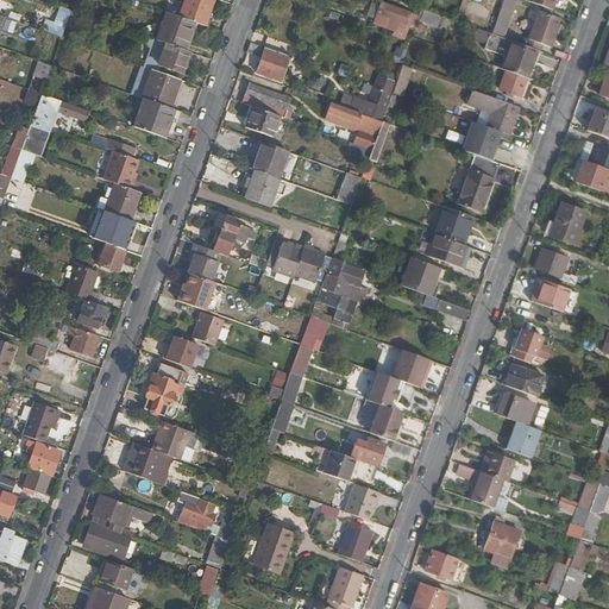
[(179,12),(182,2),(173,0),(170,0),(168,8),(179,12)]
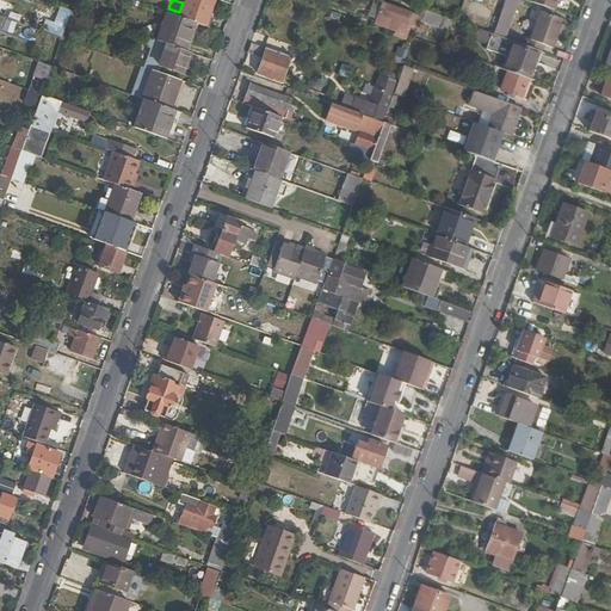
[(189,0),(183,18),(198,23),(208,26),(217,0),(189,0)]
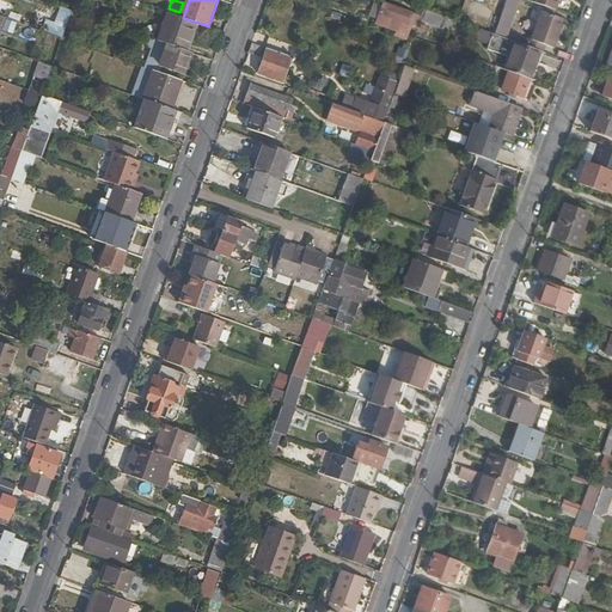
[(508,0),(507,7),(516,11),(520,0),(508,0)]
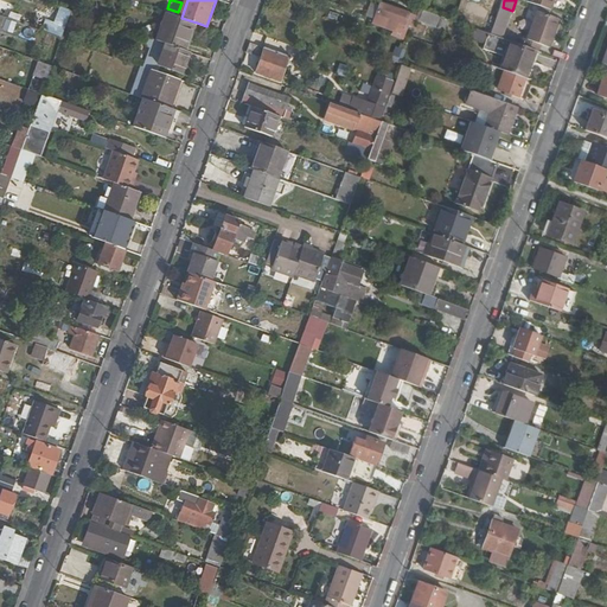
[(549,0),(550,0),(548,7),(564,13),(568,0),(549,0)]
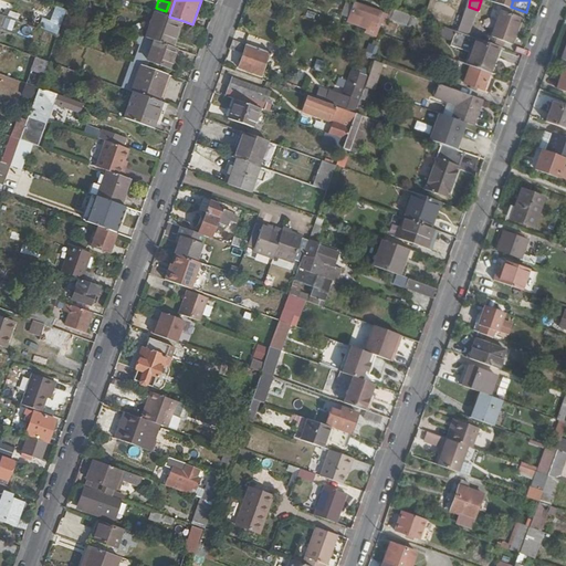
[(390,14),(358,2),(354,13),(365,18),(363,27),(371,30),(375,21),(387,25),(390,14)]
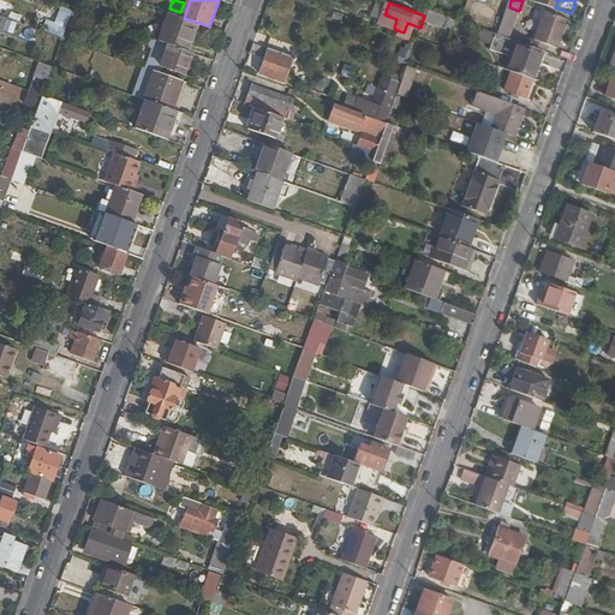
[(51,34),(64,39),(73,11),(60,6),(51,34)]
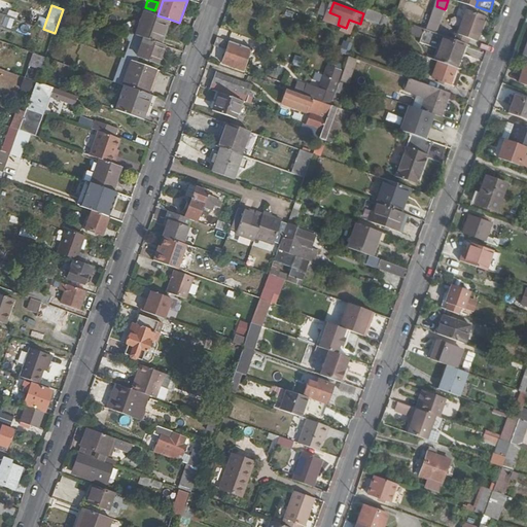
[(388,15),(369,8),(364,18),(385,25),(388,15)]
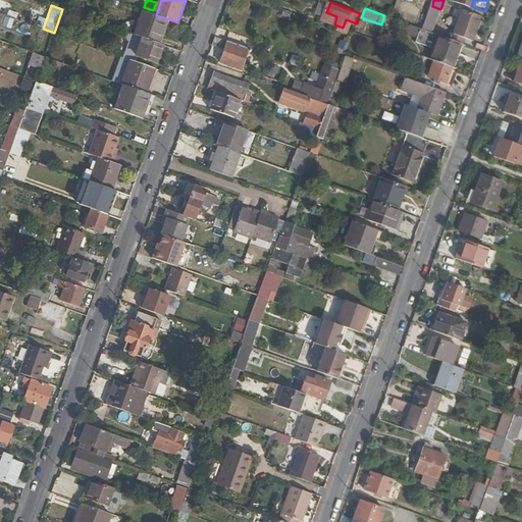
[(474,41),(483,16),(465,9),(461,23),(464,24),(460,36),(474,41)]
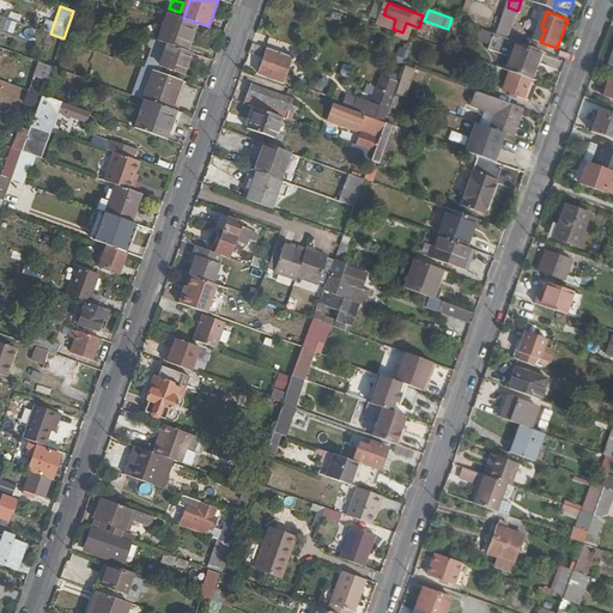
[(183,18),(173,13),(162,42),(169,44),(171,44),(189,52),(199,23),(183,18)]
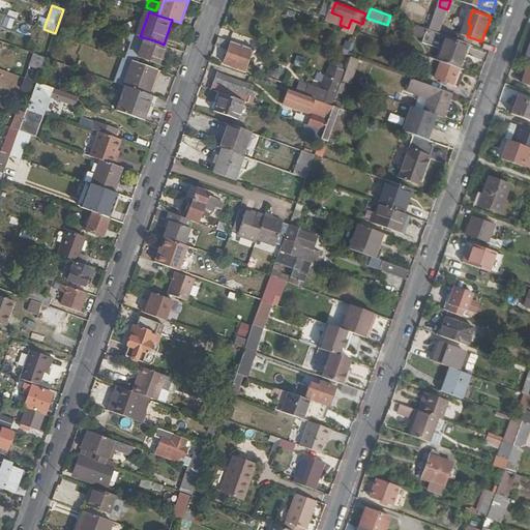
[(15,19),(0,12),(0,24),(2,25),(4,19),(13,22),(15,19)]
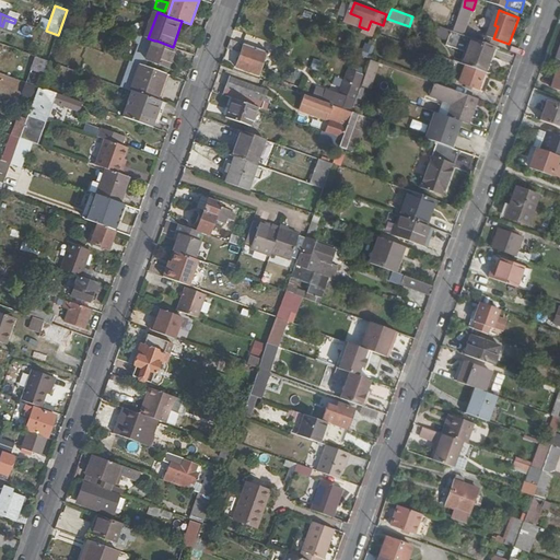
[(435,34),(446,38),(450,31),(438,26),(435,34)]
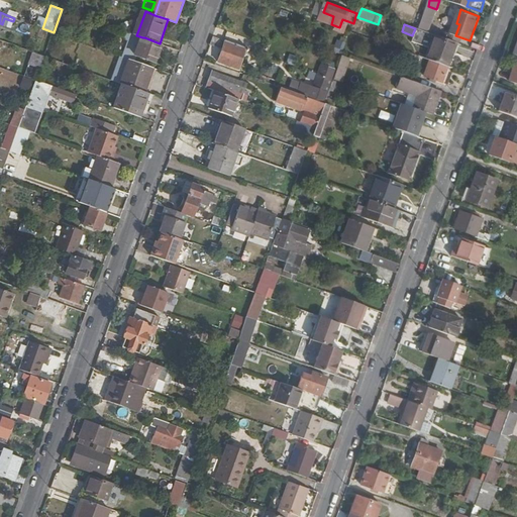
[(414,40),(421,42),(424,33),(417,30),(414,40)]
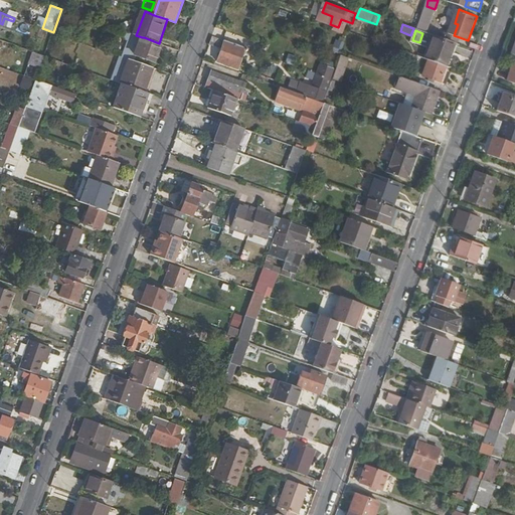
[(455,41),(437,35),(427,59),(432,60),(449,66),(453,56),(451,55),(455,41)]
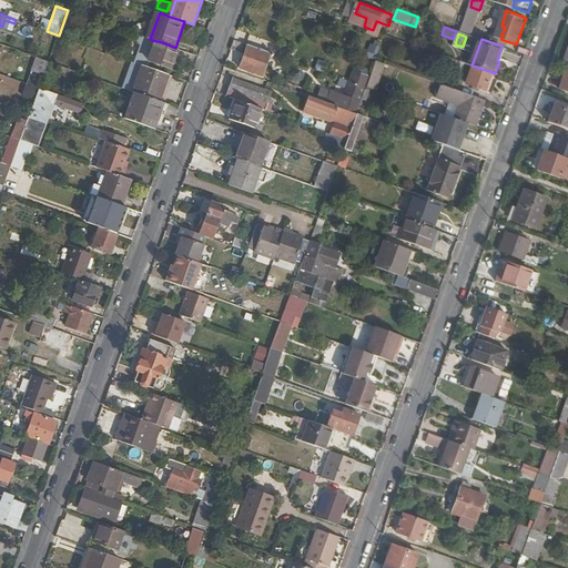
[(277,54),(236,40),(233,50),(246,56),(242,68),(265,75),(272,57),(275,58),(277,54)]
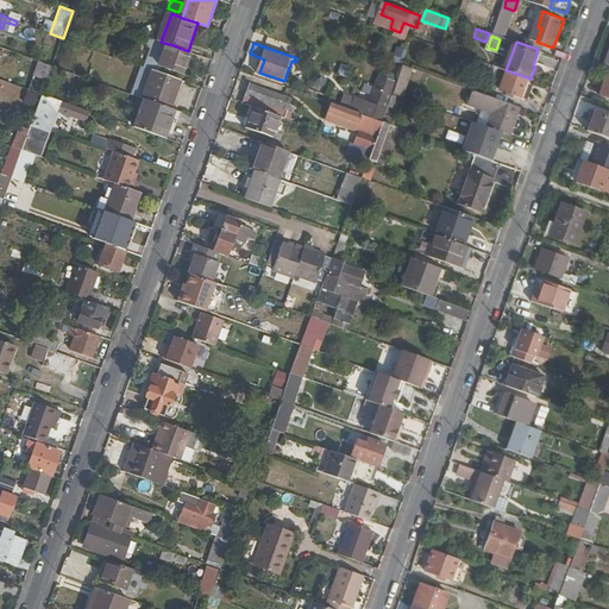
[(183,74),(192,52),(188,51),(170,44),(168,44),(159,66),(183,74)]
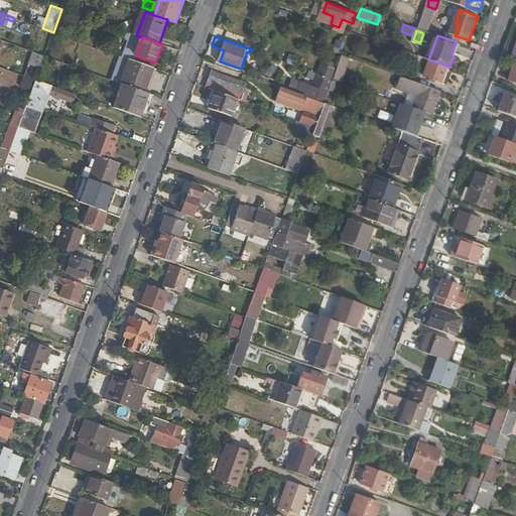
[(32,51),(24,75),(34,79),(43,55),(32,51)]
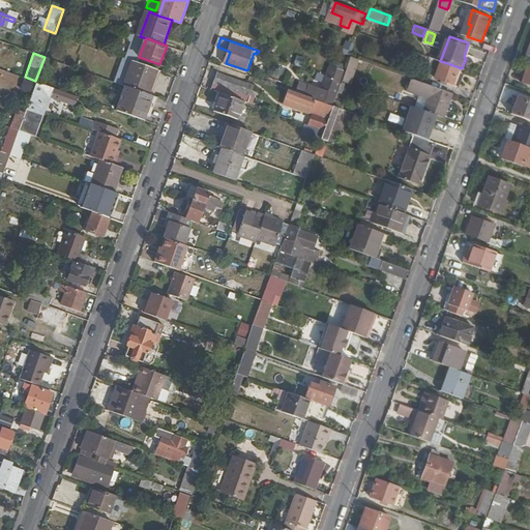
[(352,57),(348,70),(355,72),(360,59),(352,57)]
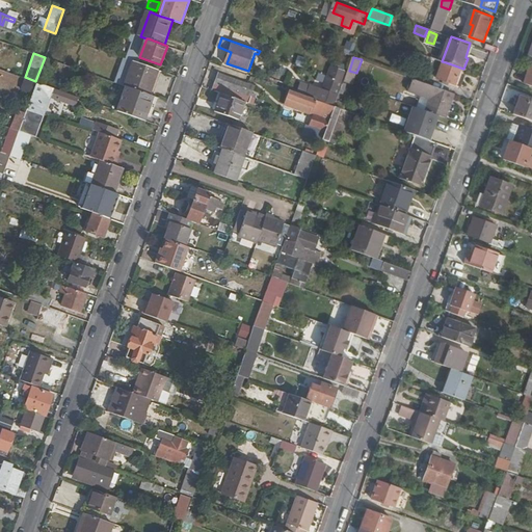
[(149,95),(157,70),(132,61),(124,85),(149,95)]
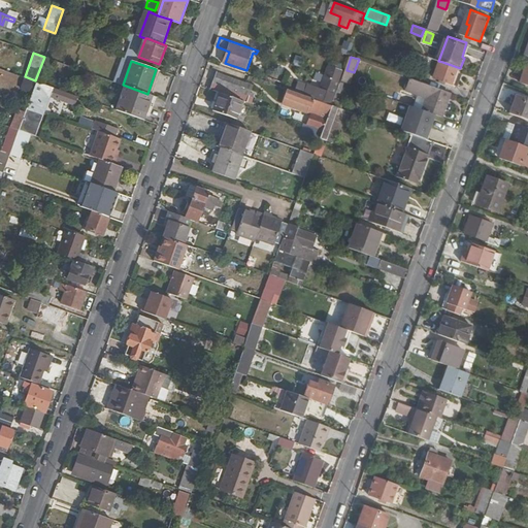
[(460,68),(442,62),(436,80),(453,87),(460,68)]
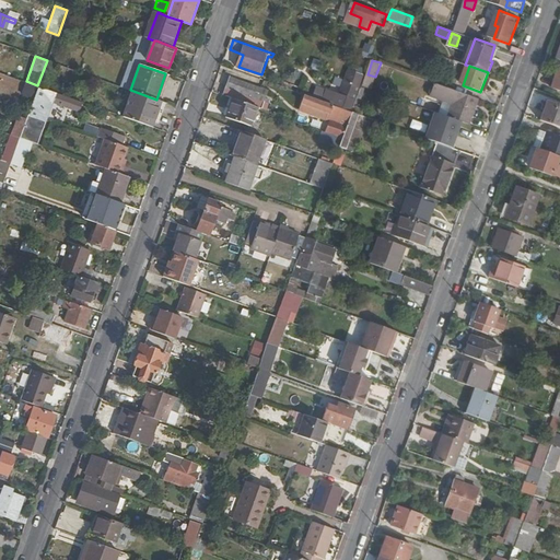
[(315,114),(311,126),(345,137),(342,144),(349,147),(360,118),(363,119),(364,115),(363,114),(365,108),(357,105),(363,86),(371,89),(375,77),(368,74),(352,69),(345,94),(321,86),(316,97),(307,94),(304,103),(343,117),(341,123),(315,114)]
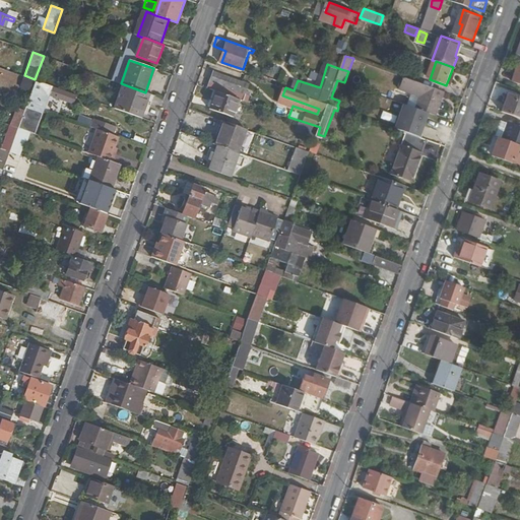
[(149,94),(157,70),(153,68),(145,92),(147,93),(149,94)]
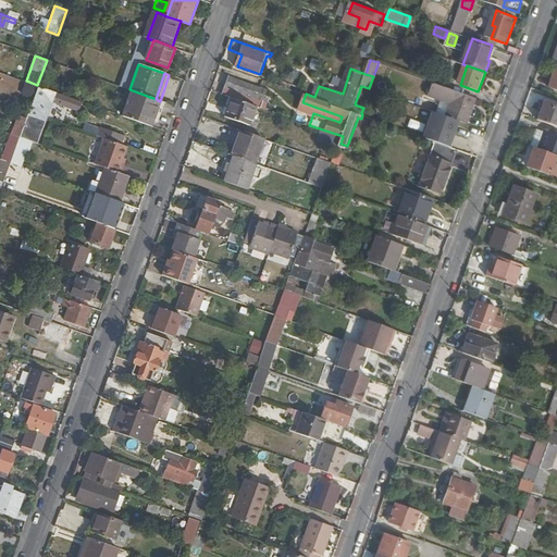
[(257,104),(256,106),(263,109),(265,101),(259,98),(263,87),(231,75),(224,93),(231,95),(257,104)]
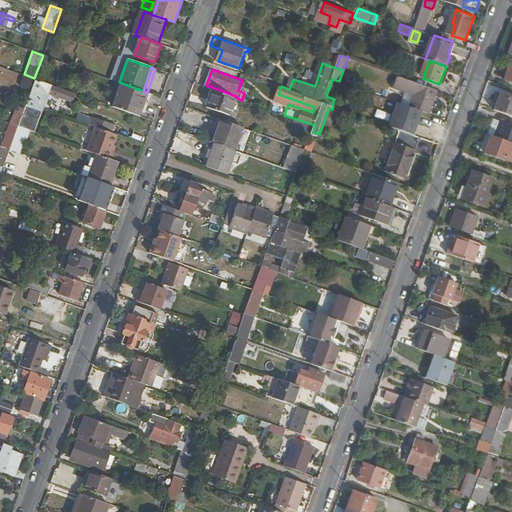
[(438,89),(402,77),(398,88),(410,93),(406,105),(422,110),(431,113),(437,98),(435,97),(438,89)]
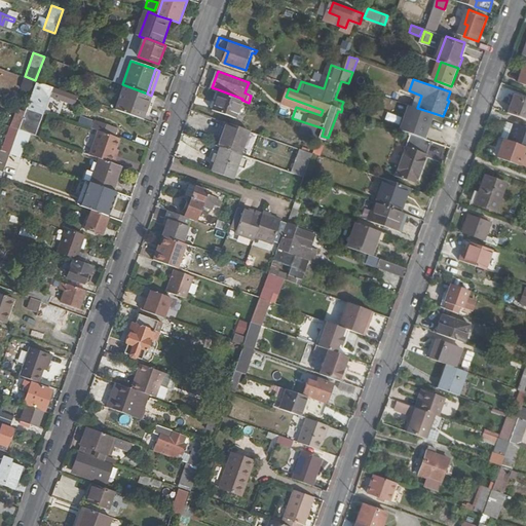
[(21,81),(23,91),(30,89),(28,80),(21,81)]
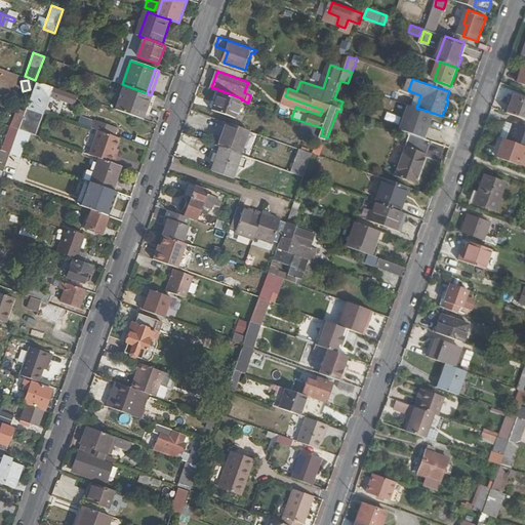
[(41,113),(50,86),(35,80),(27,105),(26,108),(41,113)]
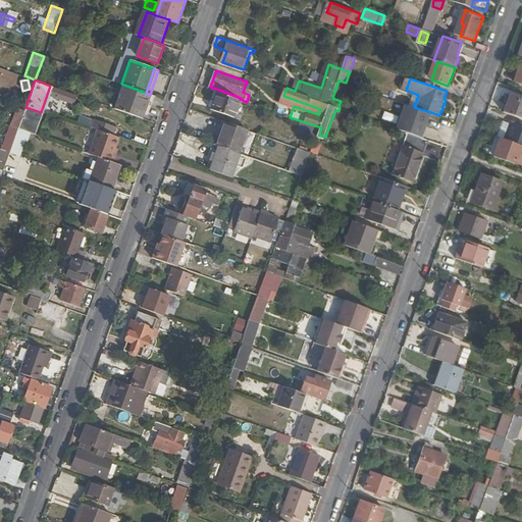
[(112,108),(140,117),(142,112),(148,94),(146,93),(121,84),(120,84),(112,108)]
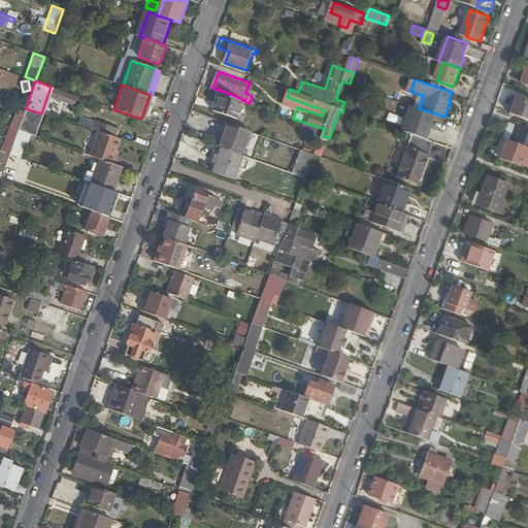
[(50,98),(74,106),(77,96),(54,88),(50,98)]
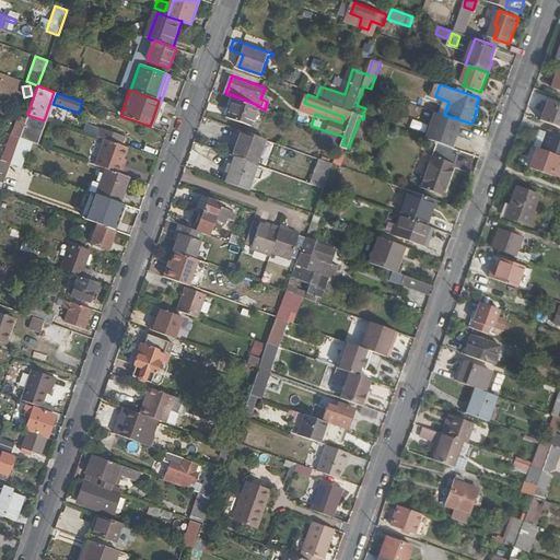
[(252,125),(257,106),(258,105),(232,95),(225,115),(252,125)]
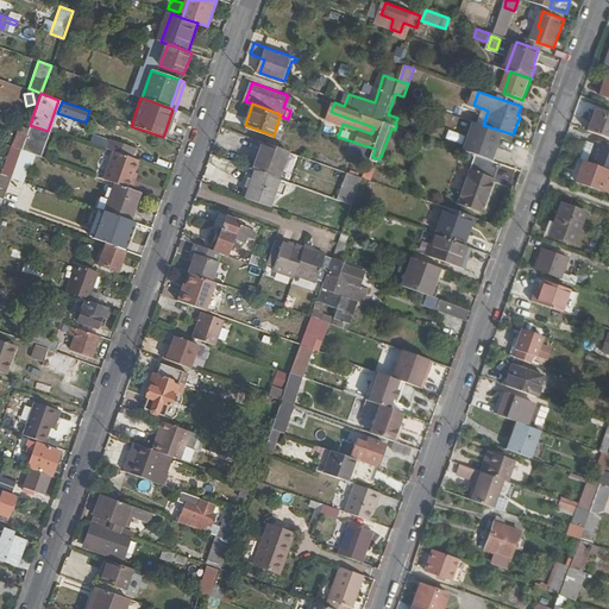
[(171,135),(180,112),(175,111),(173,110),(165,131),(171,135)]
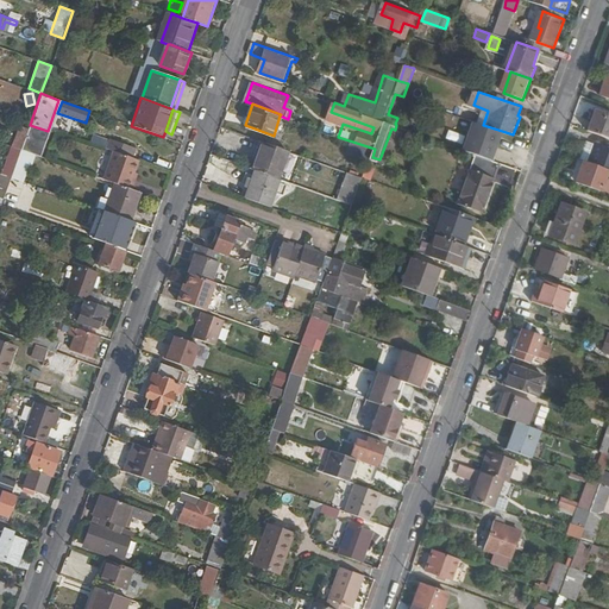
[(608,113),(598,110),(591,131),(608,136),(608,113)]
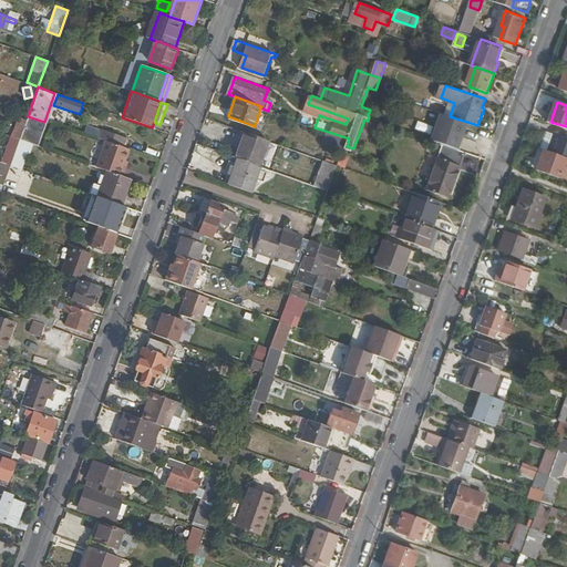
[(459,148),(467,122),(450,116),(441,113),(432,138),(445,143),(459,148)]
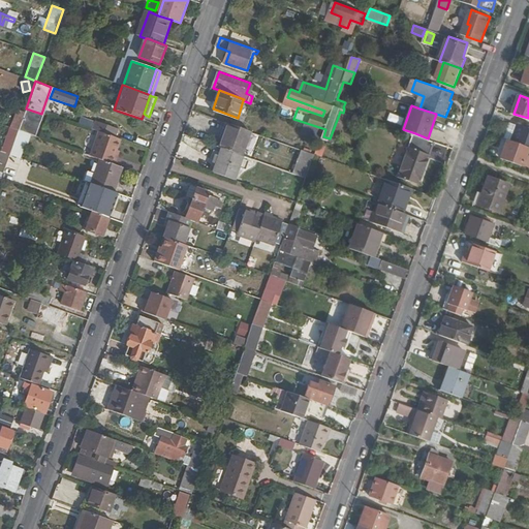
[(16,109),(9,126),(19,129),(25,112),(16,109)]
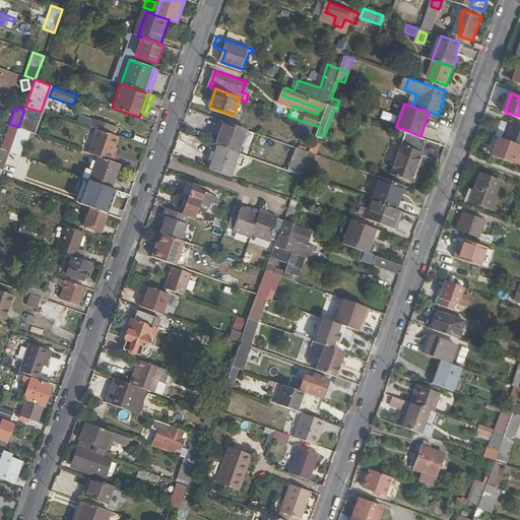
[(33,132),(41,112),(25,107),(24,110),(18,127),(33,132)]
